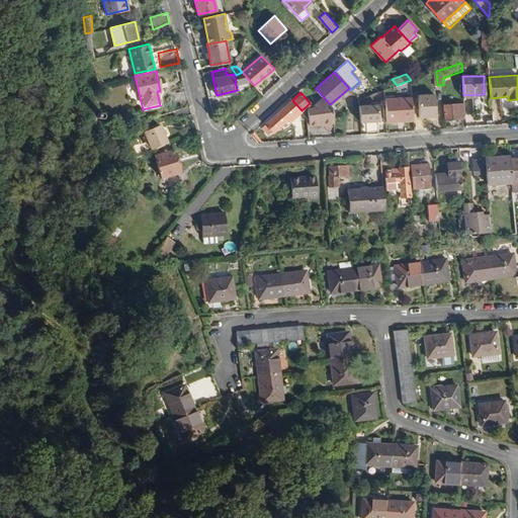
[(413,120),(412,96),(384,98),(386,121),(413,120)]
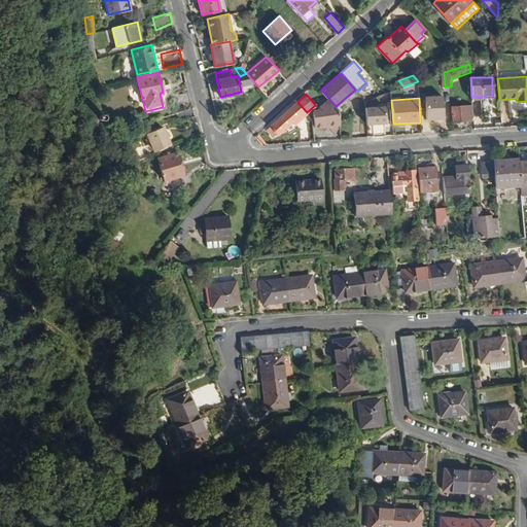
[(294,124),(307,112),(297,102),(271,126),(278,134),(292,120),(294,124)]
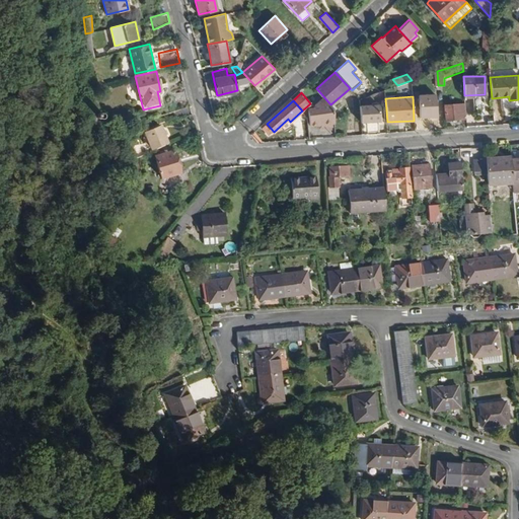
[(466,119),(465,102),(445,104),(446,120),(466,119)]
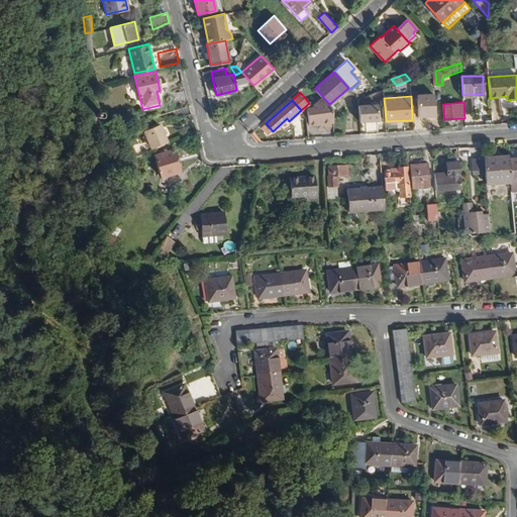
[(191,113),(190,105),(173,110),(176,118),(191,113)]
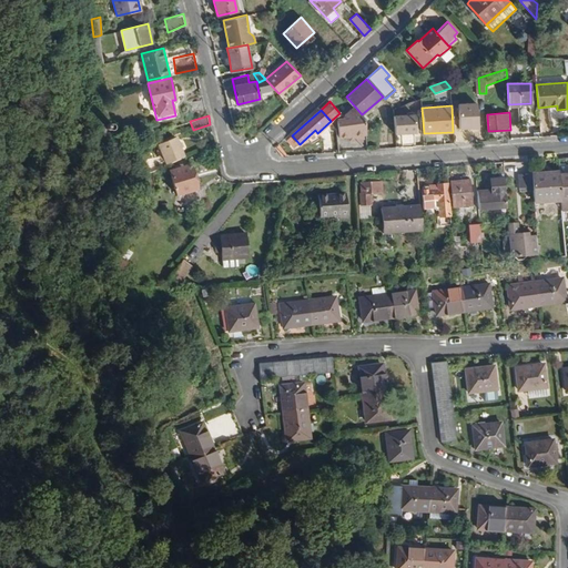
[(364,134),(363,122),(346,124),(346,121),(338,121),(340,137),(350,135),(364,134)]
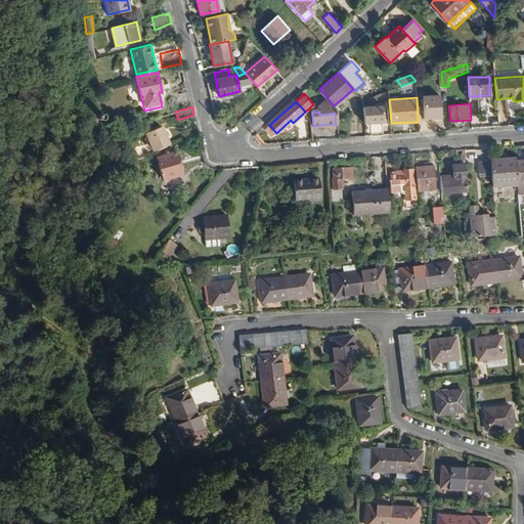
[(169,143),(167,137),(169,136),(167,131),(164,131),(162,126),(146,132),(147,138),(146,138),(150,149),(153,147),(154,149),(169,143)]
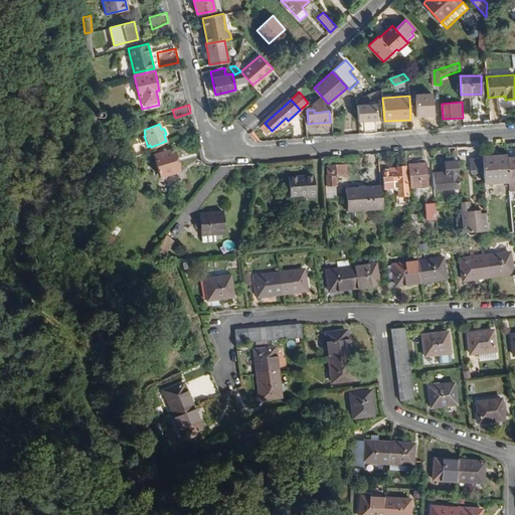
[(148,151),(146,147),(139,150),(140,155),(148,151)]
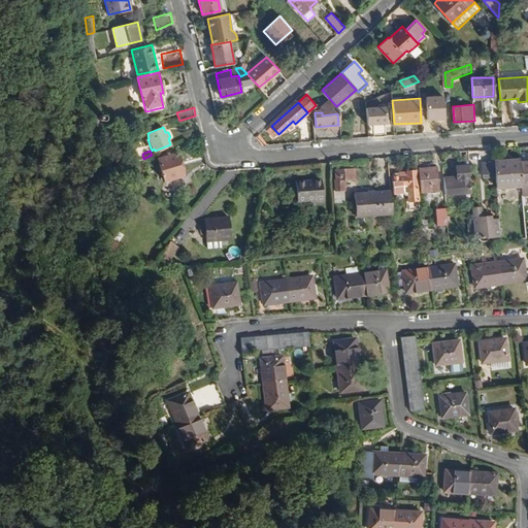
[(184,175),(177,152),(159,157),(166,182),(184,175)]
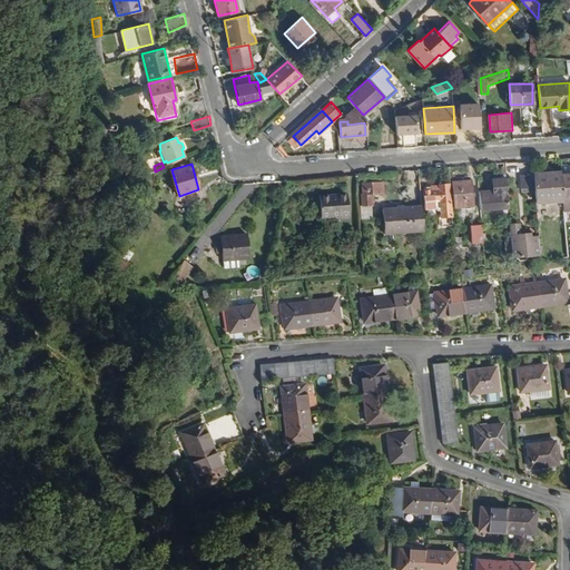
[(561,172),(561,169),(533,172),(534,185),(534,190),(536,200),(563,199),(561,172)]
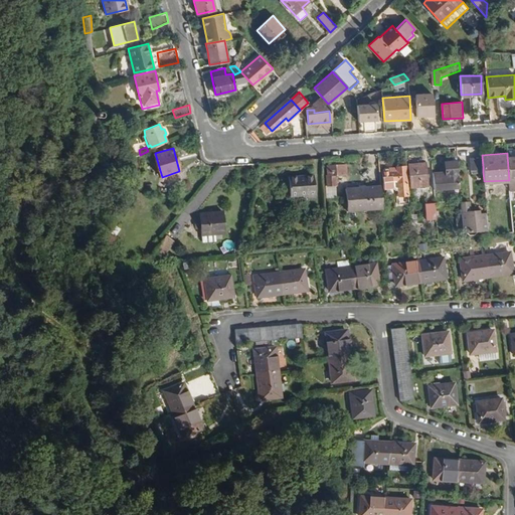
[(483,167),(482,155),(471,156),(472,168),(483,167)]
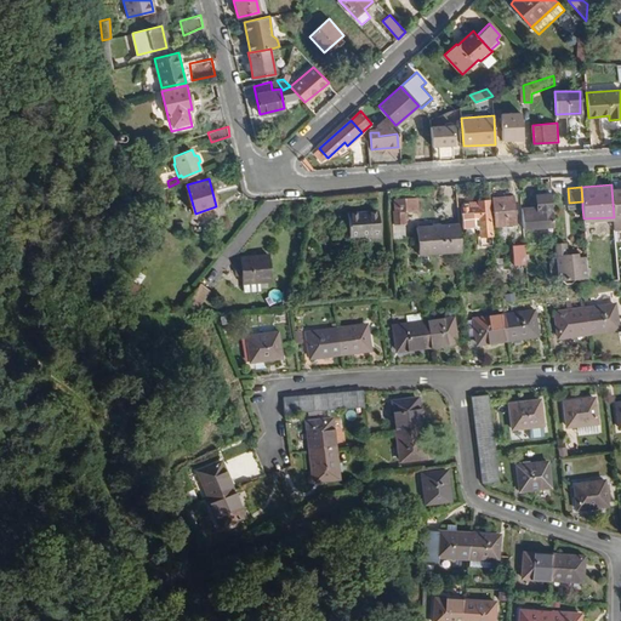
[(553,224),(551,191),(536,192),(537,205),(522,206),(523,227),(553,224)]
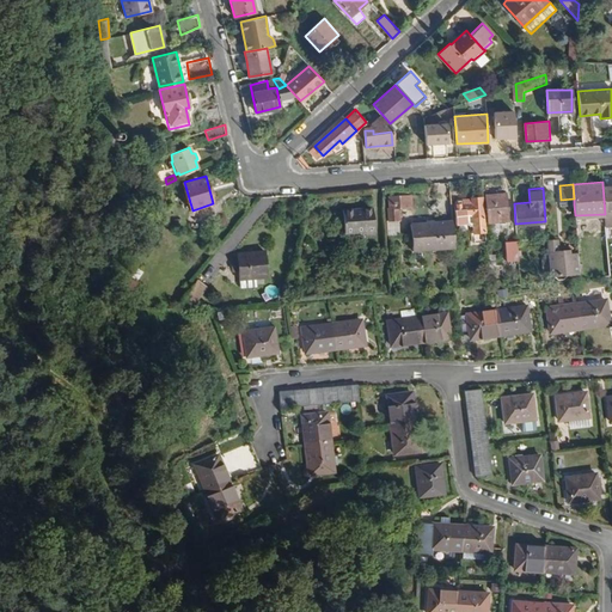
[(508,218),(506,191),(485,193),(488,220),(508,218)]
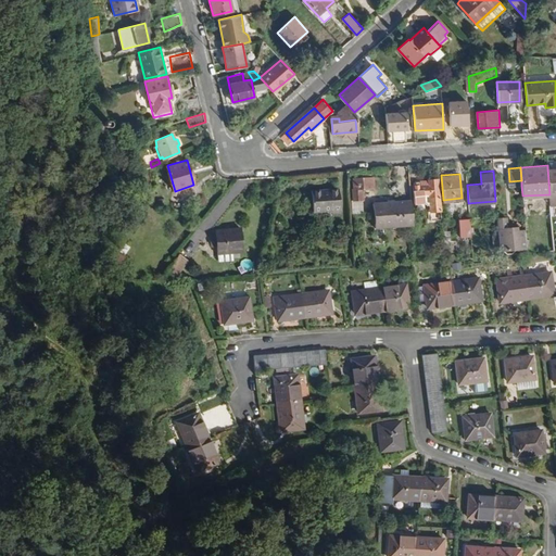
[(364,197),(363,187),(375,186),(374,175),(354,176),(354,187),(352,187),(352,197),(364,197)]
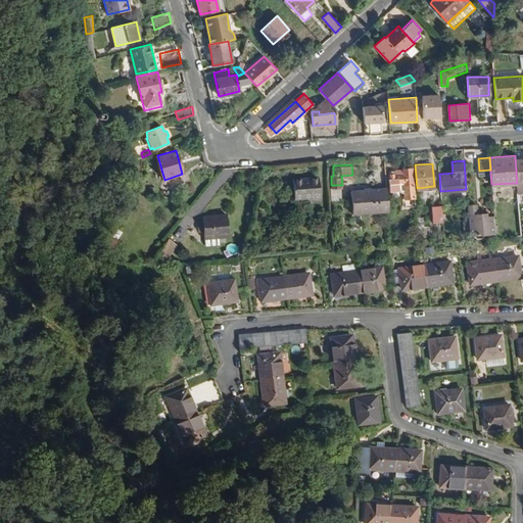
[(416,204),(413,167),(400,168),(400,173),(396,173),(395,169),(388,170),(390,190),(399,189),(403,192),(406,205),(416,204)]
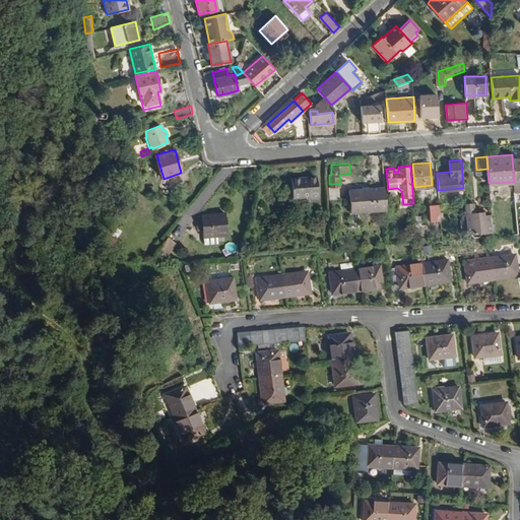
[(319,195),(317,174),(291,176),(293,196),(310,194),(311,196),(319,195)]
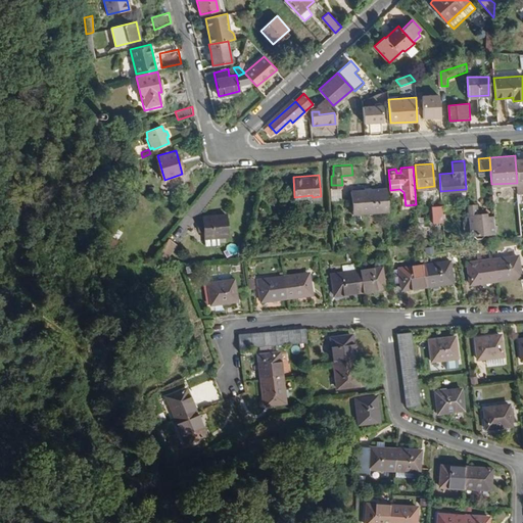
[(388,209),(386,186),(350,188),(352,212),(388,209)]
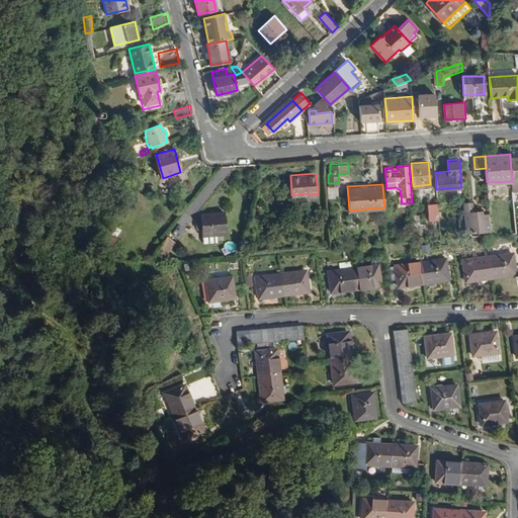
[(489,214),(489,212),(472,213),(471,200),(462,201),(463,217),(464,229),(465,233),(490,231),(489,214)]
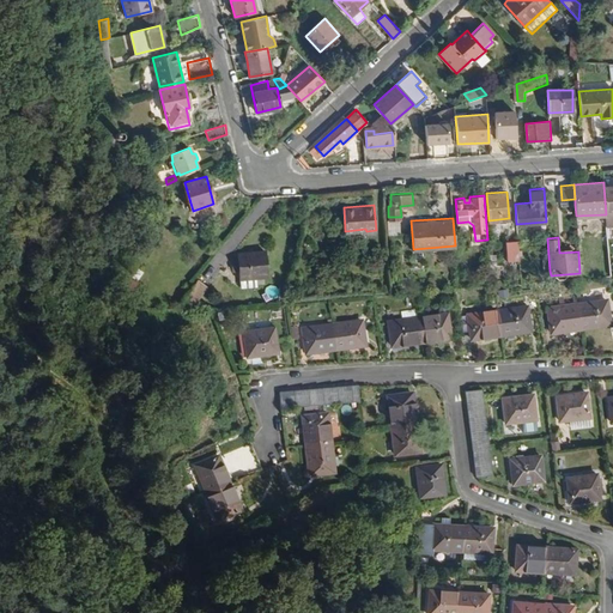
[(520,259),(517,238),(505,240),(507,260),(520,259)]
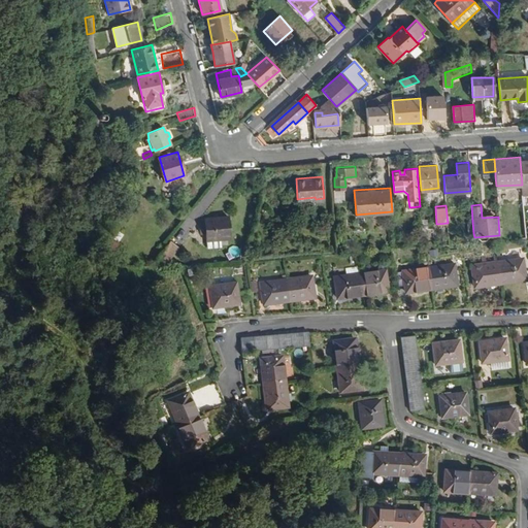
[(231,236),(229,212),(205,215),(208,246),(221,245),(221,237),(231,236)]
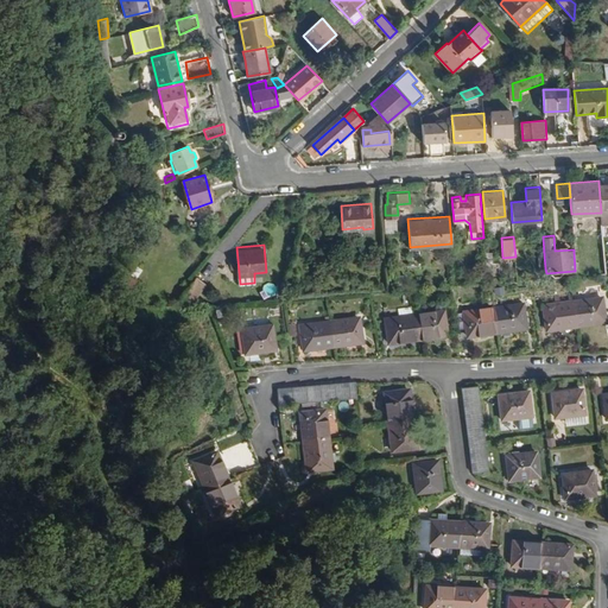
[(189,303),(207,280),(196,272),(173,303),(189,303)]
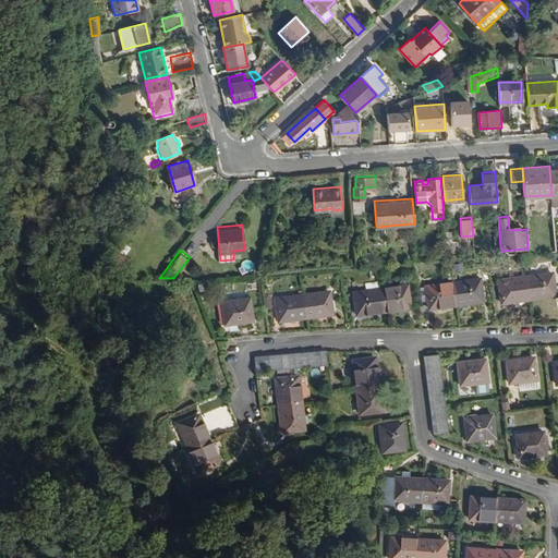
[(373,262),(373,250),(364,250),(364,262),(373,262)]
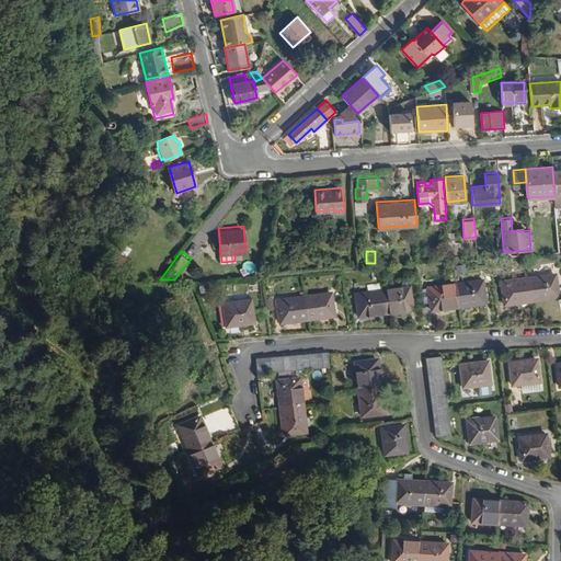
[(550,296),(548,274),(521,277),(524,300),(550,296)]
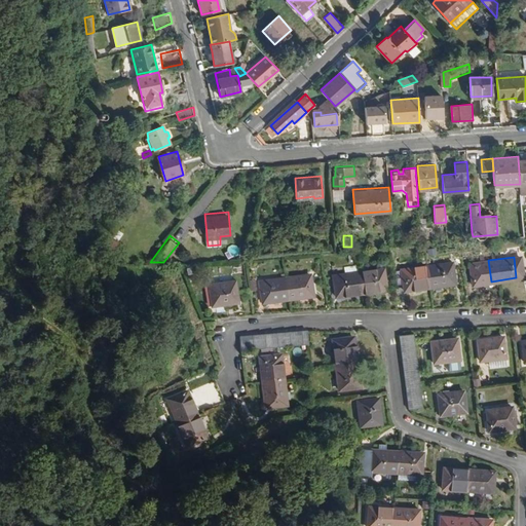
[(491,282),(488,260),(463,263),(466,285),(491,282)]
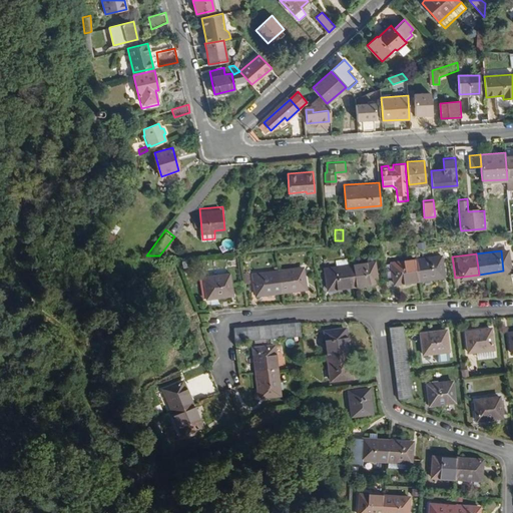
[(437,276),(434,254),(409,259),(412,280),(437,276)]
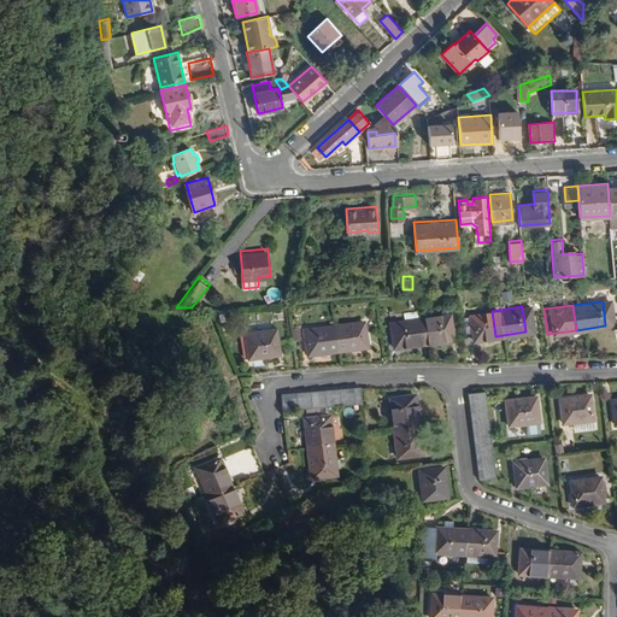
[(412,318),(411,309),(395,311),(397,319),(412,318)]
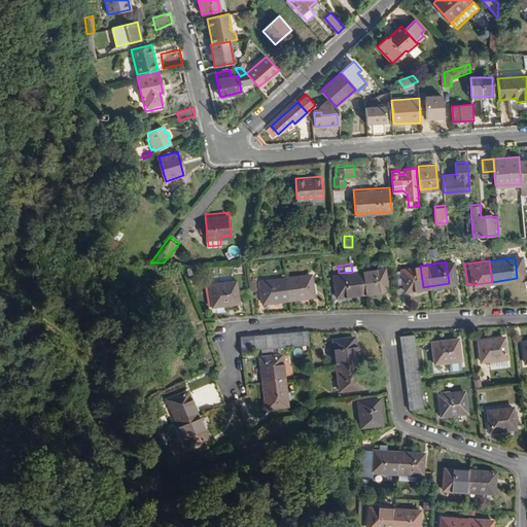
[(423,287),(420,266),(395,269),(398,290),(423,287)]
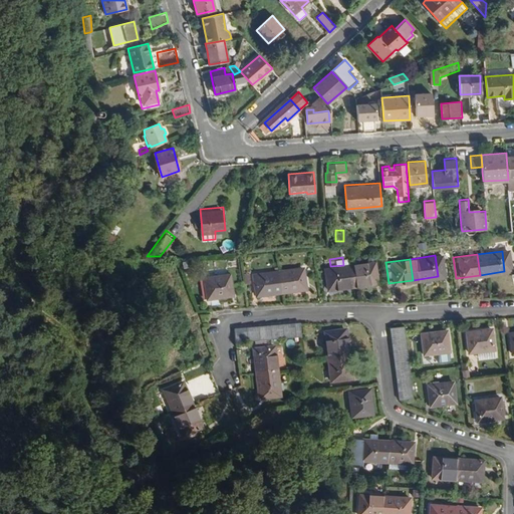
[(371,282),(368,261),(343,265),(346,285),(371,282)]
